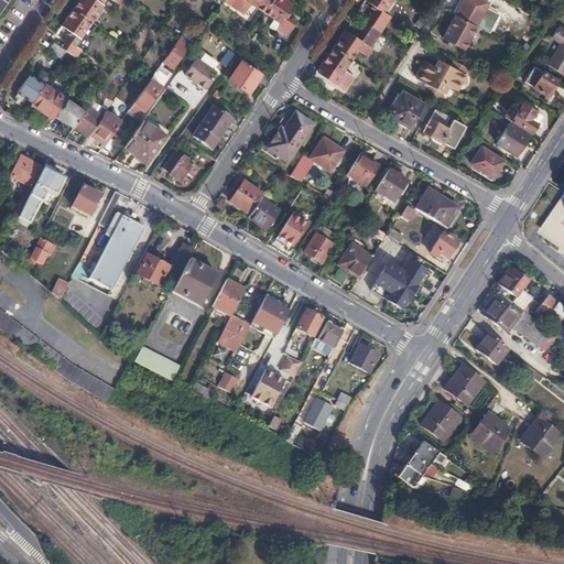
[(78,0),(73,8),(91,21),(105,0),(112,0),(115,1),(115,0),(78,0)]
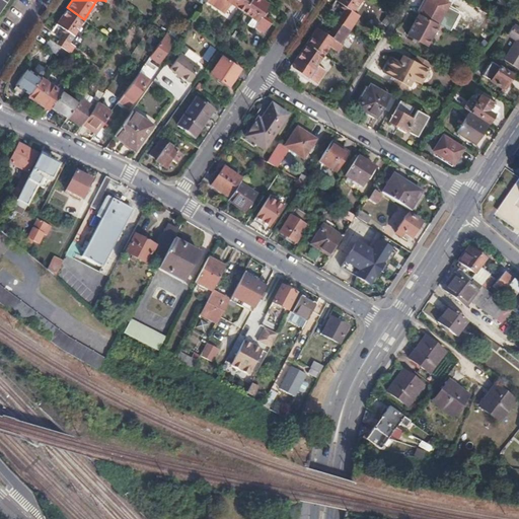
[(206,0),(224,13),(231,2),(242,10),(248,0),(206,0)]
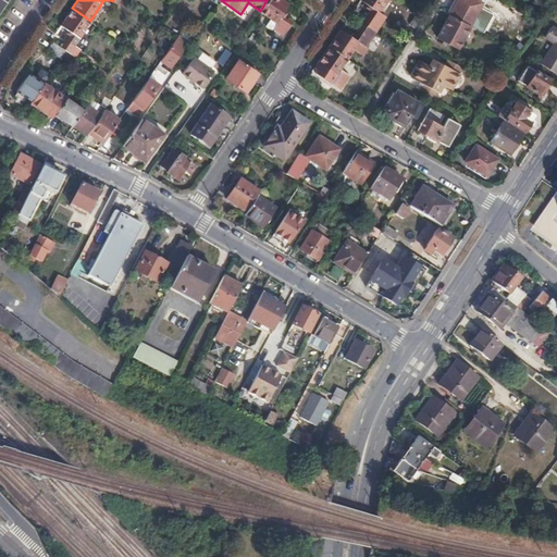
[(283,0),(267,0),(260,11),(269,16),(276,23),(273,28),(283,35),(292,22),(284,16),(282,14),(284,11),(288,3),(283,0)]
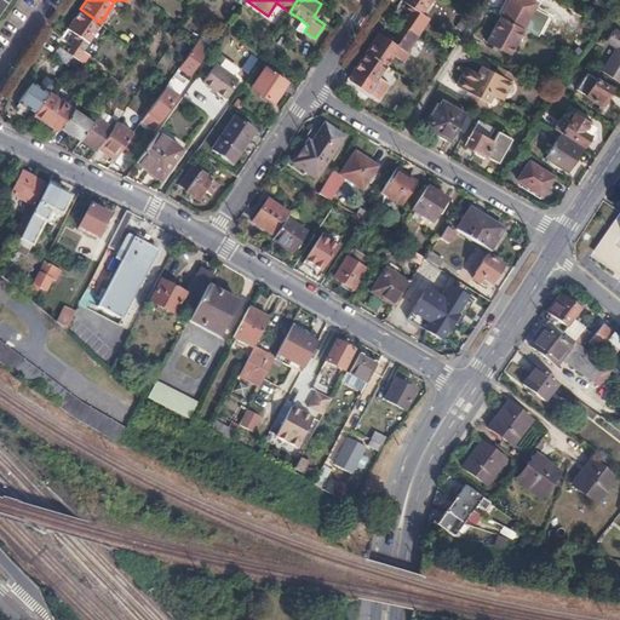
[(401,24),(418,35),(423,27),(415,22),(430,0),(401,0),(408,5),(413,7),(411,11),(401,24)]
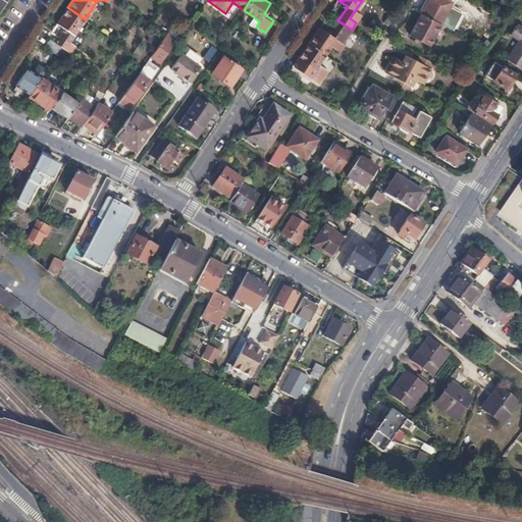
[(447,0),(427,0),(421,13),(440,23),(452,2),(447,0)]
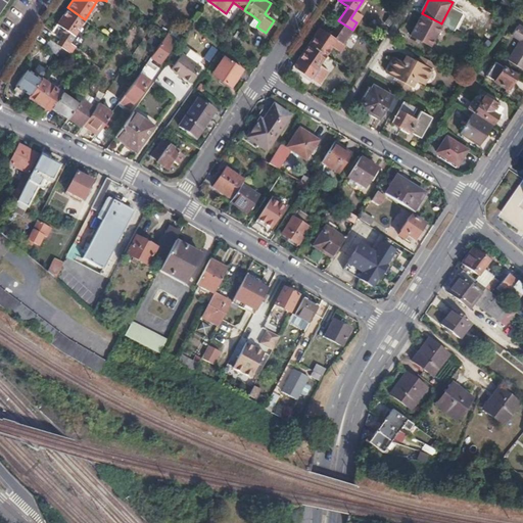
[(65,33),(57,44),(61,47),(70,53),(76,46),(69,41),(85,19),(67,7),(57,24),(63,29),(67,31),(65,33)]
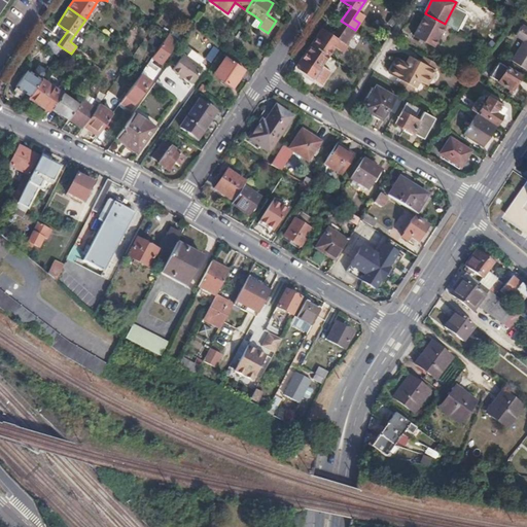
[(445,24),(425,13),(413,35),(433,45),(445,24)]
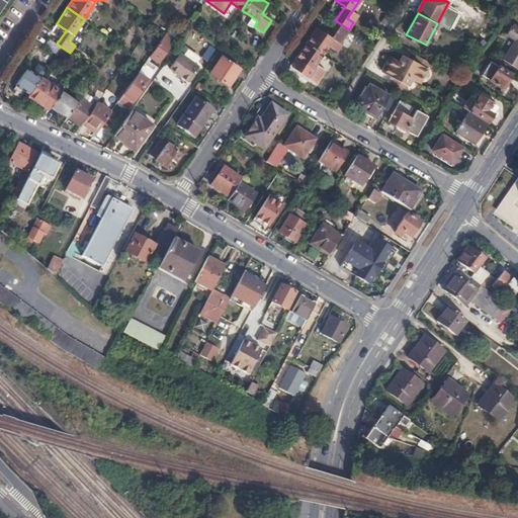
[(257,21),(250,15),(246,20),(254,26),(257,21)]
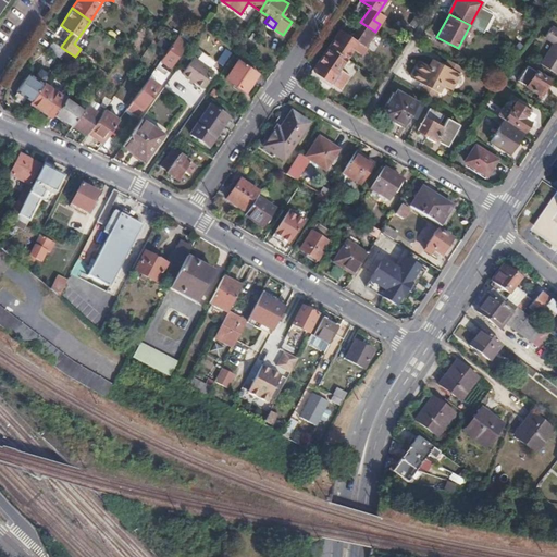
[(330,46),(347,58),(354,49),(362,54),(368,48),(366,46),(375,32),(360,22),(353,35),(350,37),(347,34),(339,29),(330,46)]
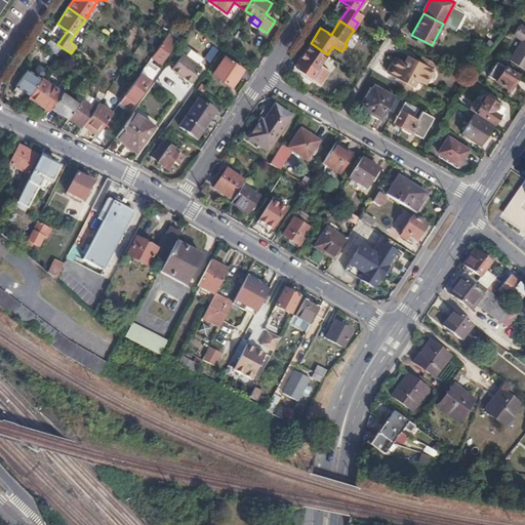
[(522,41),(510,61),(523,70),(524,67),(524,29),(520,26),(514,35),(522,41)]
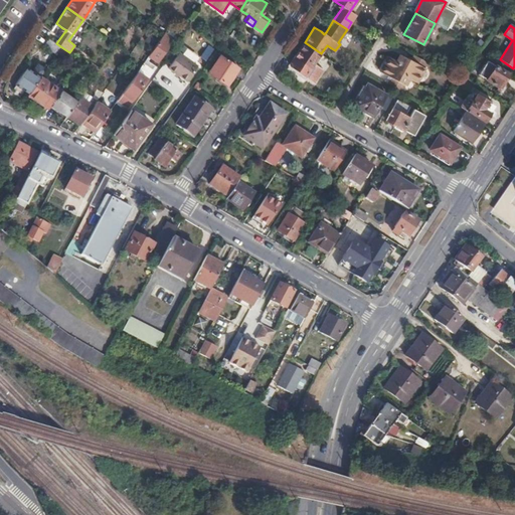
[(168,27),(165,32),(172,37),(175,32),(168,27)]
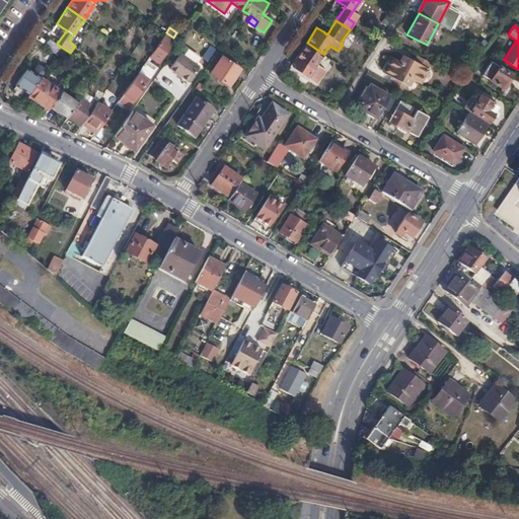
[(166,32),(165,34),(150,55),(153,58),(158,62),(174,39),(173,38),(166,32)]
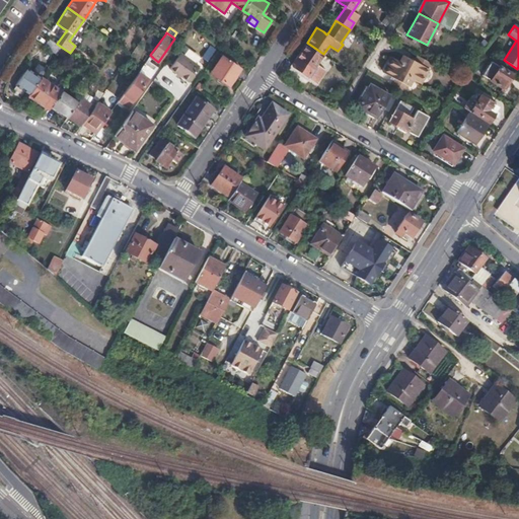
[(57,44),(49,39),(44,46),(56,54),(61,47),(57,44)]
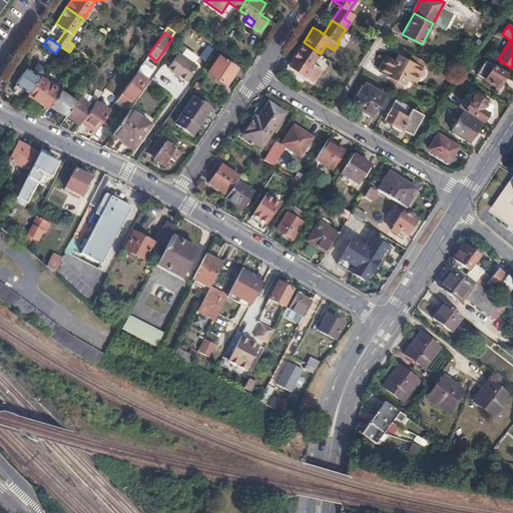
[(303,79),(320,53),(304,42),(292,58),(298,62),(302,65),(300,67),(296,74),(303,79)]
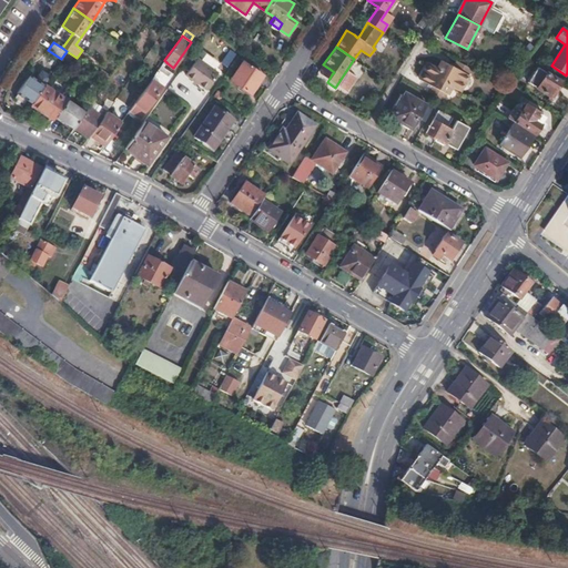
[(196,57),(184,73),(205,88),(216,71),(196,57)]
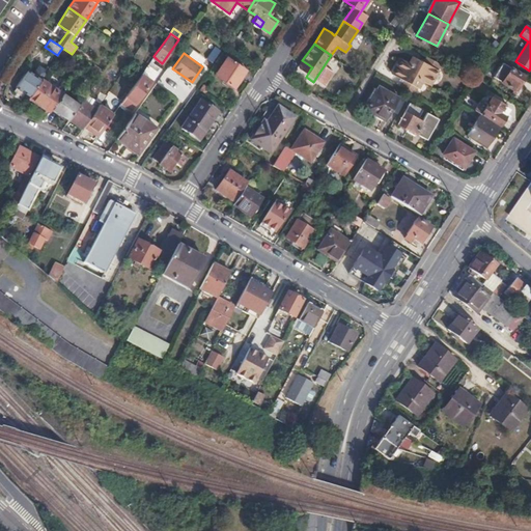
[(403,79),(400,85),(411,91),(416,93),(422,81),(429,85),(441,64),(426,56),(424,61),(413,56),(411,62),(401,58),(393,74),(403,79)]
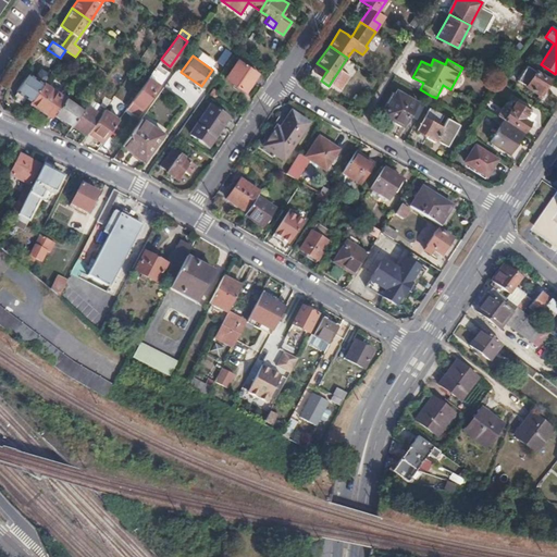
[(238,60),(226,77),(246,90),(258,73),(238,60)]
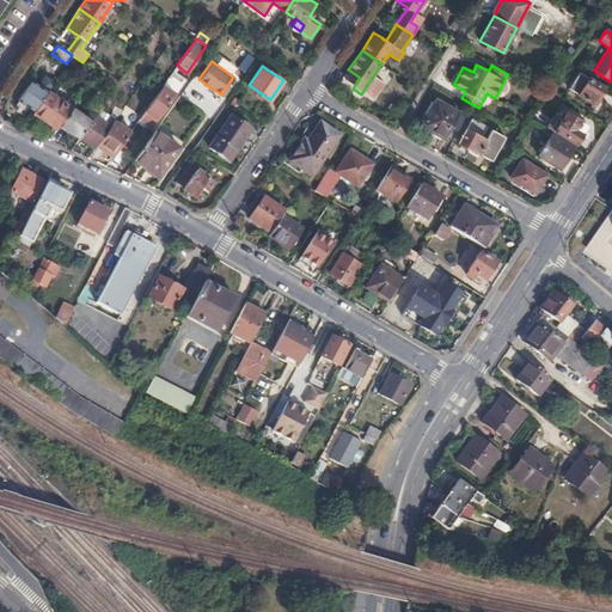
[(175,69),(171,73),(181,79),(183,75),(178,72),(175,69)]
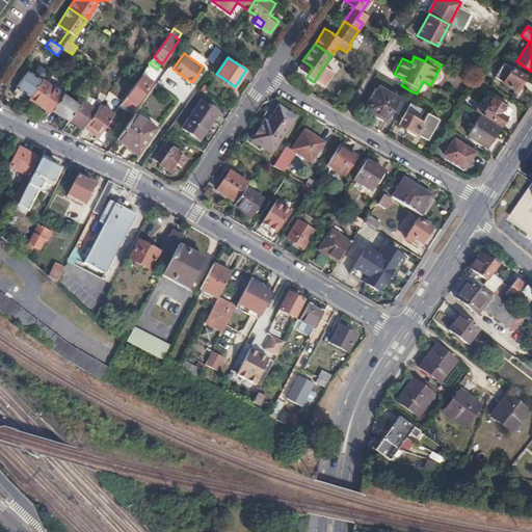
[(503,62),(494,76),(516,90),(525,76),(503,62)]
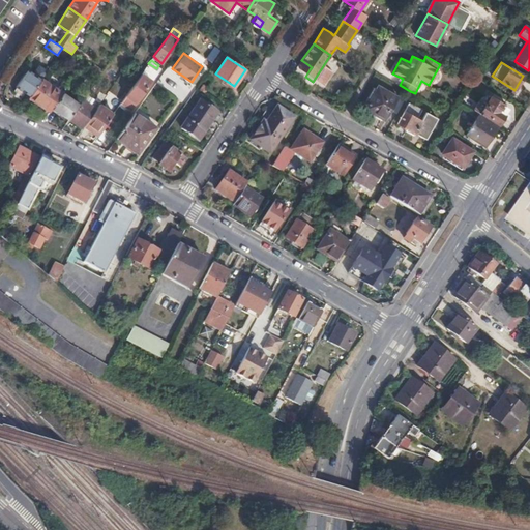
[(23,91),(29,95),(40,79),(47,70),(38,65),(33,74),(28,70),(17,87),(18,88),(23,91)]
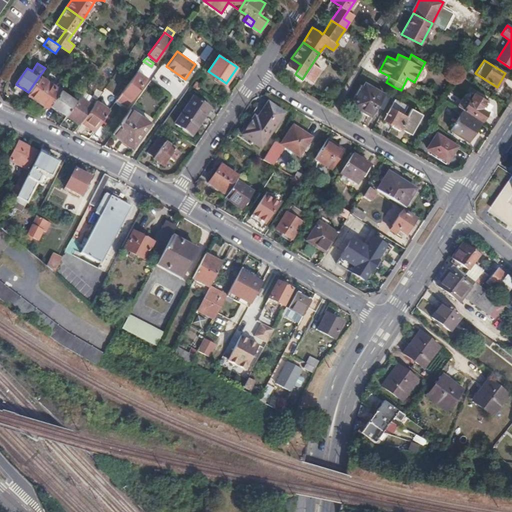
[(136,71),(117,98),(126,105),(146,78),(136,71)]
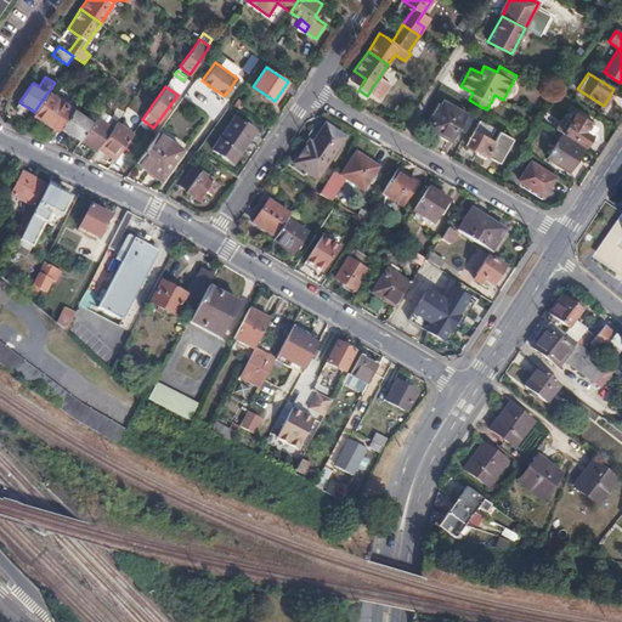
[(34,112),(33,113),(58,131),(61,126),(73,109),(47,92),(34,112)]
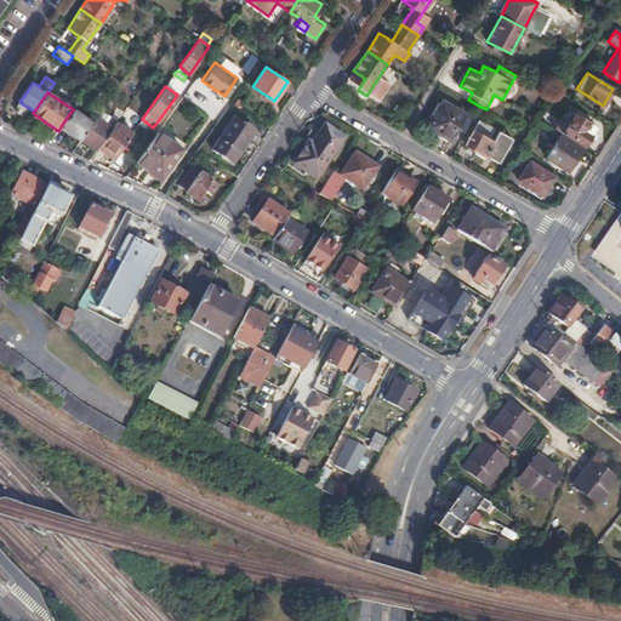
[(238,98),(233,104),(240,109),(244,103),(238,98)]
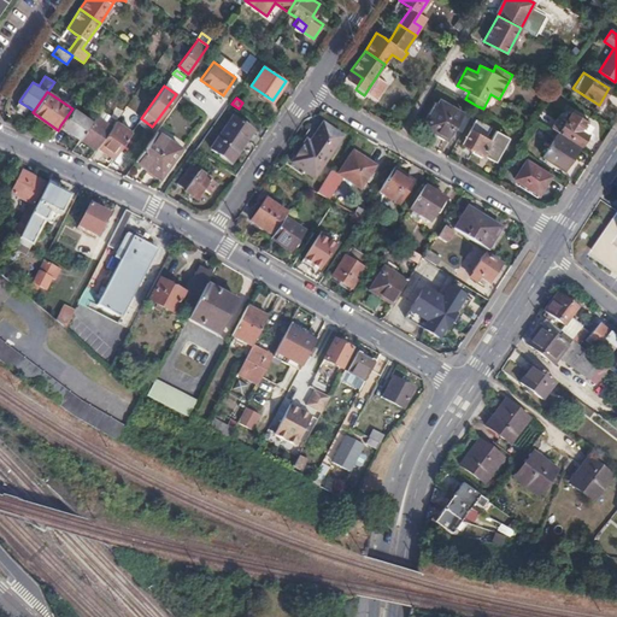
[(456,128),(462,131),(470,118),(463,115),(463,113),(440,100),(424,127),(448,140),(456,128)]
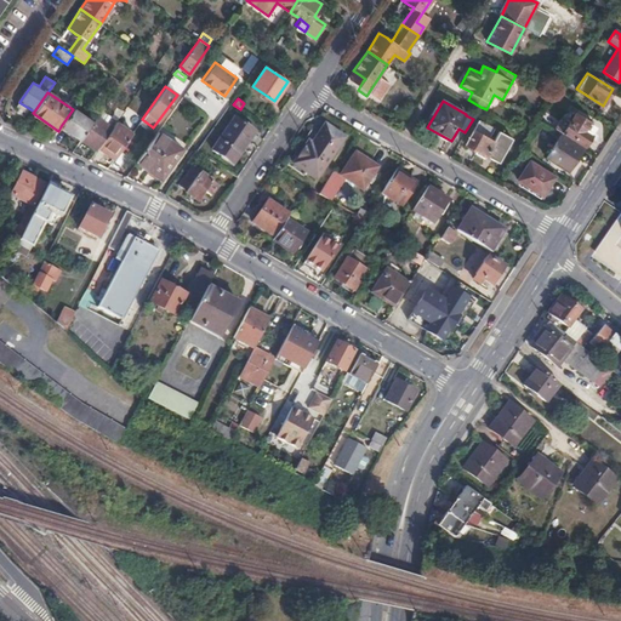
[(61,126),(80,140),(92,123),(73,109),(61,126)]
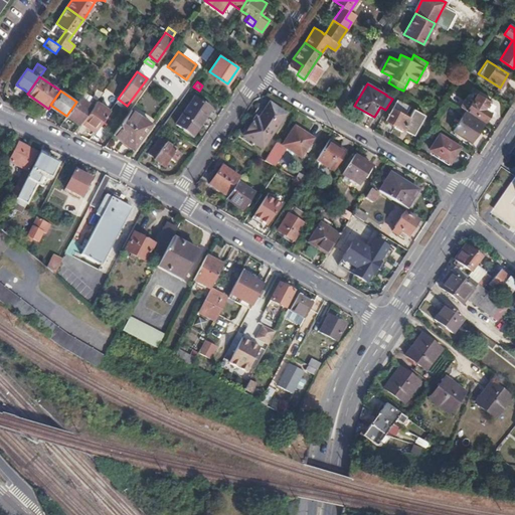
[(468,95),(461,106),(484,121),(494,106),(474,93),(472,97),(468,95)]
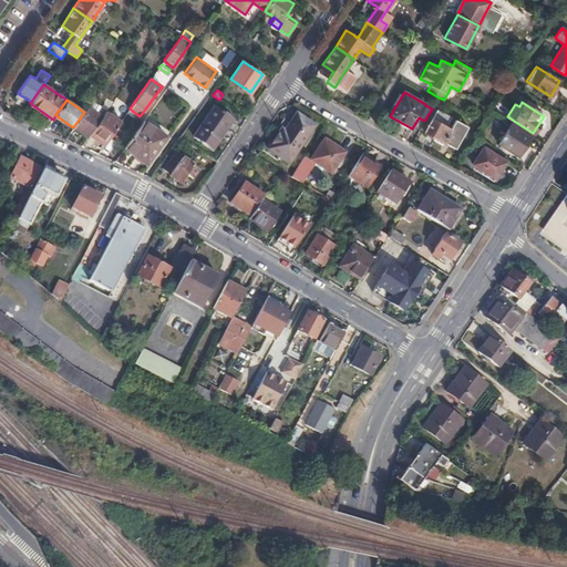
[(84,112),(73,127),(88,137),(90,135),(102,116),(89,106),(84,112)]
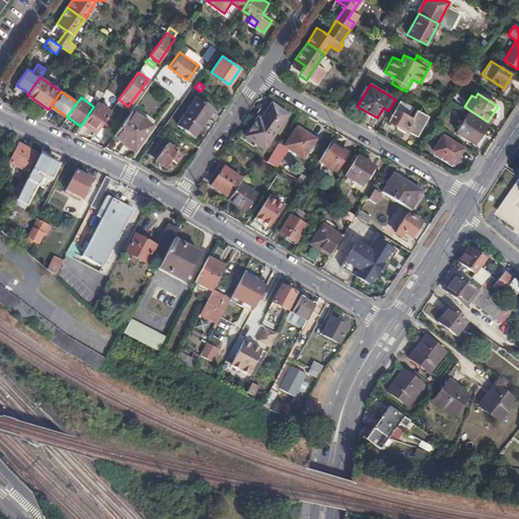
[(197,98),(178,125),(195,136),(213,109),(197,98)]
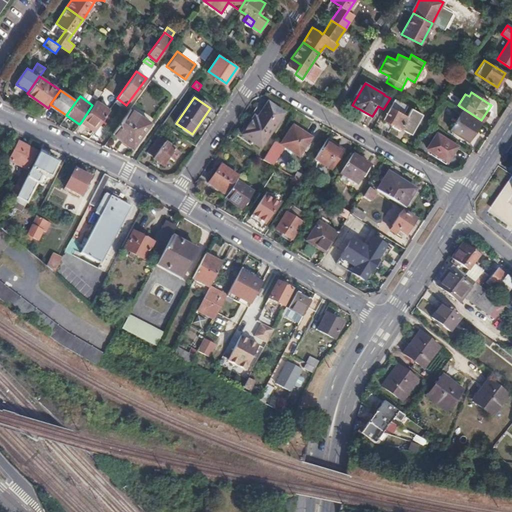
[(96,99),(92,105),(81,122),(87,127),(88,125),(95,130),(110,109),(96,99)]
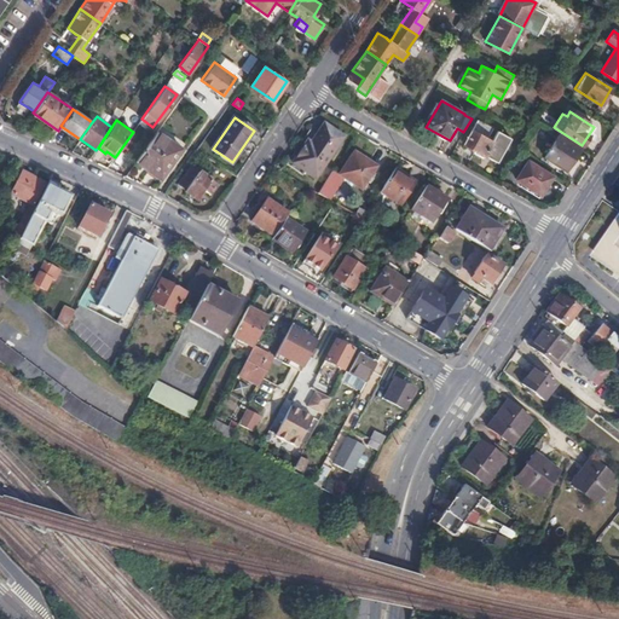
[(493,128),(478,120),(464,144),(497,162),(510,138),(497,131),(492,142),(487,138),(493,128)]
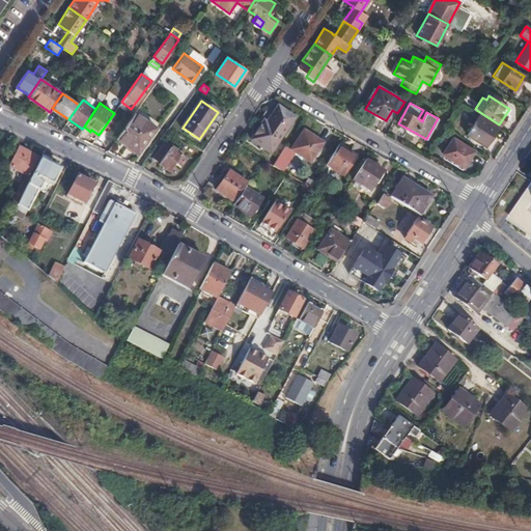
[(263,120),(251,139),(270,152),(294,117),(278,106),(267,122),(263,120)]
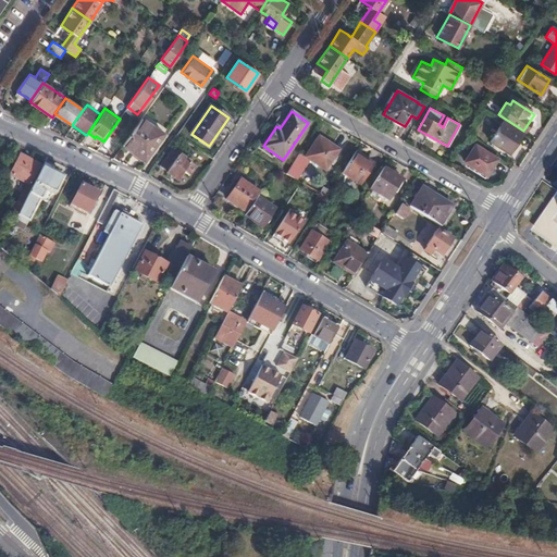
[(140,118),(123,145),(144,159),(162,133),(140,118)]
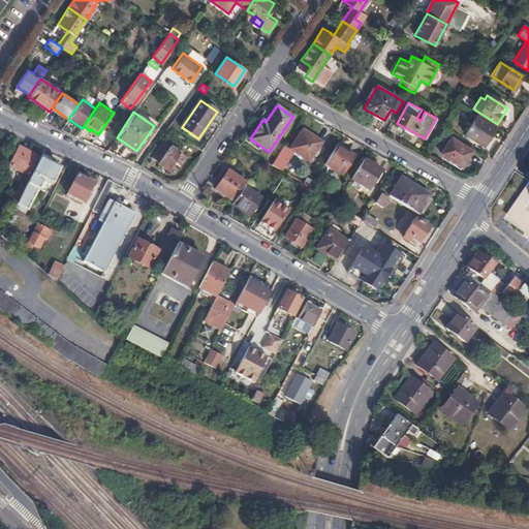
[(478,115),(466,134),(484,146),(496,126),(478,115)]
